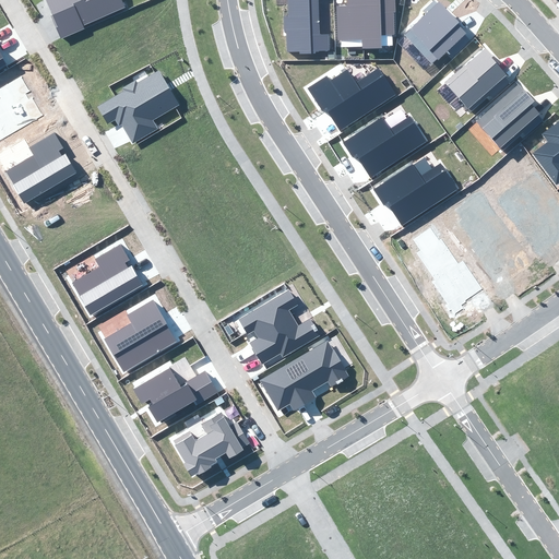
[(51,15),(61,39),(84,28),(83,25),(125,7),(121,0),(46,0),(54,15),(51,15)]
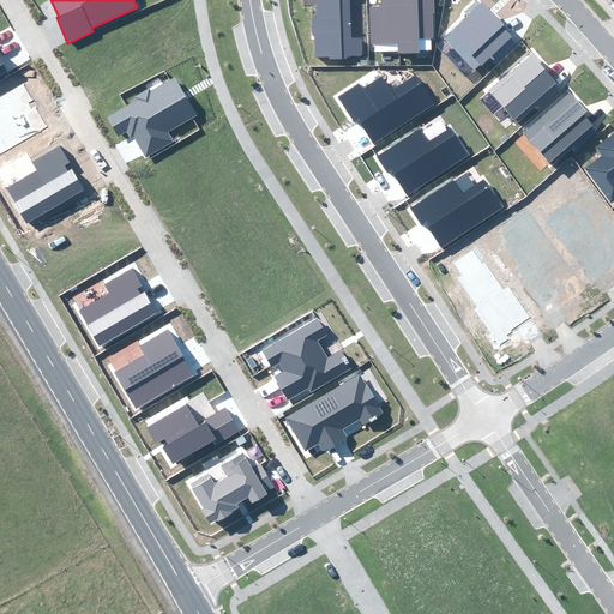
[(314,0),(315,17),(311,18),(311,36),(314,36),(315,58),(329,56),(330,59),(345,59),(345,56),(362,56),(362,37),(351,37),(349,0),(314,0)]
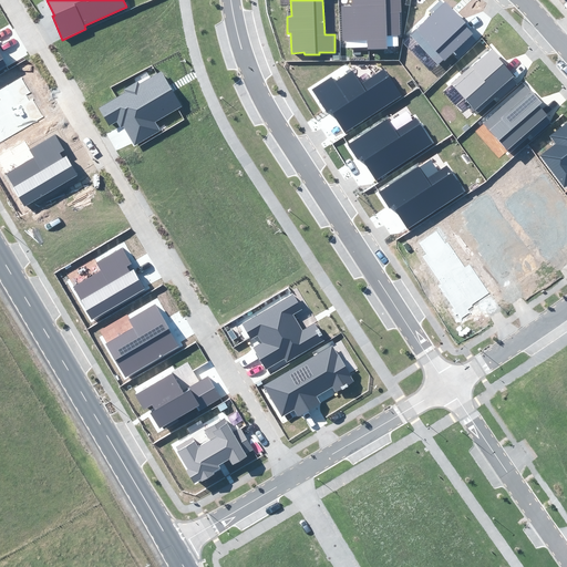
[(402,35),(400,0),(351,0),(352,7),(342,7),(343,40),(367,39),(368,50),(388,49),(388,37),(402,35)]
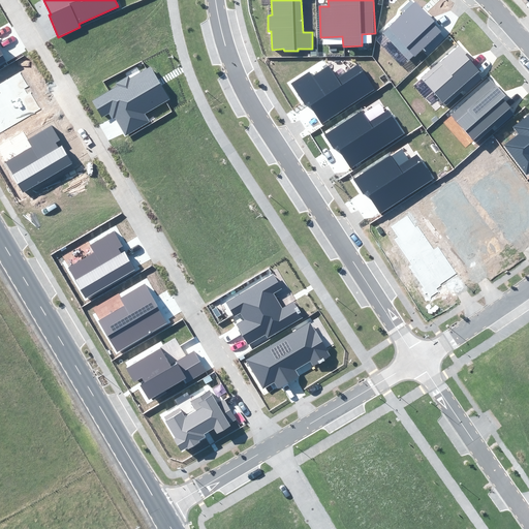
[(382,32),(408,59),(413,54),(415,56),(424,47),(429,52),(443,37),(439,33),(441,31),(433,23),(435,21),(415,1),(414,2),(411,0),(409,0),(399,10),(401,13),(382,32)]
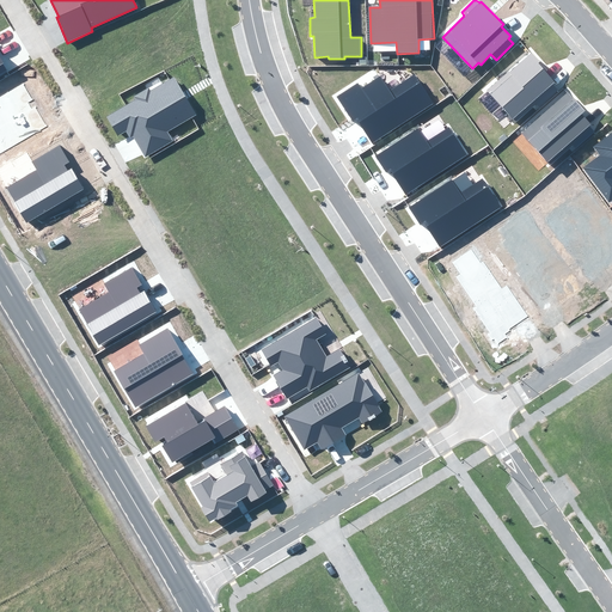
[(549,69),(532,51),(488,91),(516,122),(555,87),(552,85),(555,83),(545,72),(549,69)]
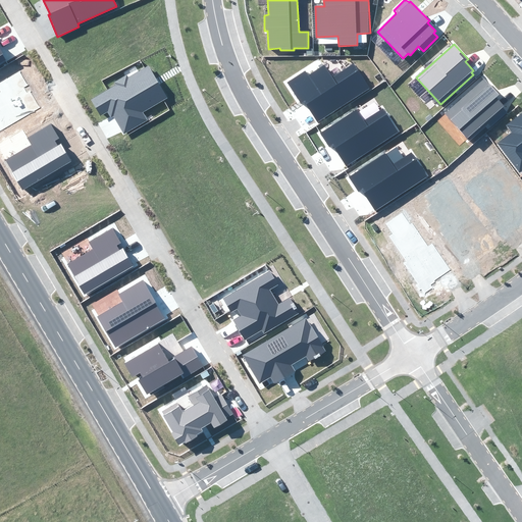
[(305,101),(318,120),(369,88),(353,64),(332,77),(324,64),(308,75),(305,71),(288,83),(301,104),(305,101)]
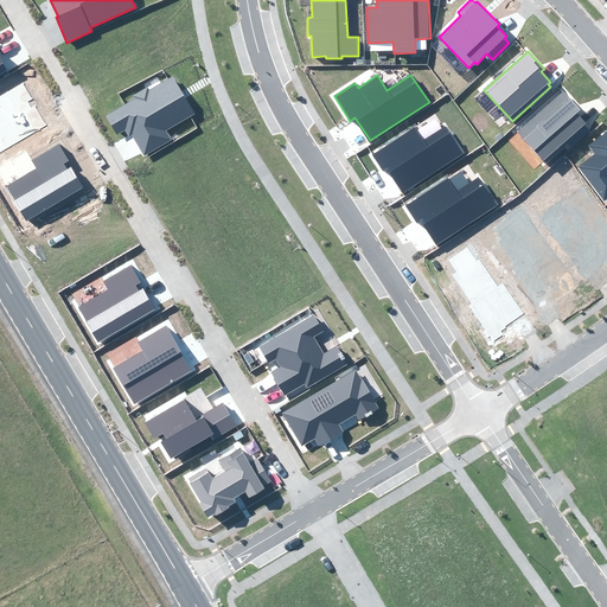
[(135,100),(107,115),(117,134),(126,129),(129,136),(132,135),(144,154),(170,139),(165,131),(195,114),(173,76),(149,89),(147,88),(133,96),(135,100)]
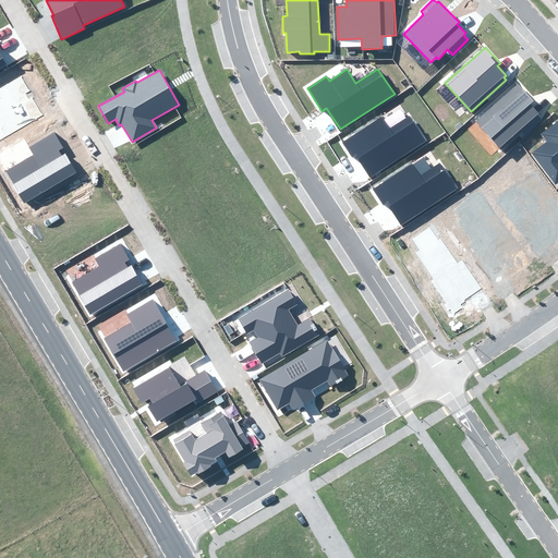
[(0,140),(43,116),(33,97),(29,99),(26,94),(29,91),(21,75),(0,87),(0,97),(0,98),(0,97),(0,140)]
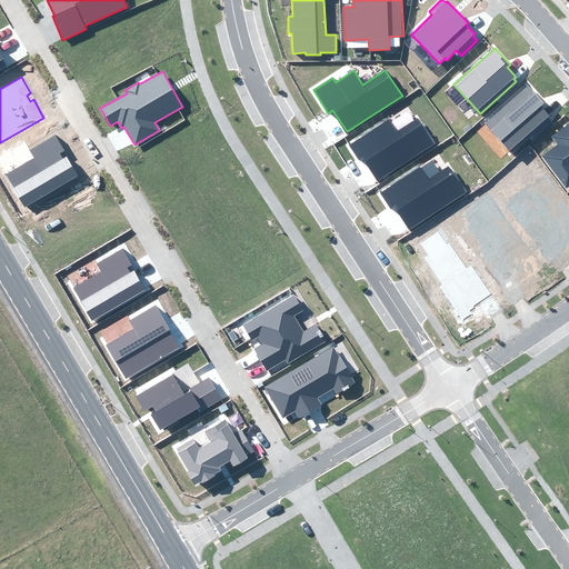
[(485,123),(509,151),(549,116),(540,106),(543,102),(528,85),(485,123)]
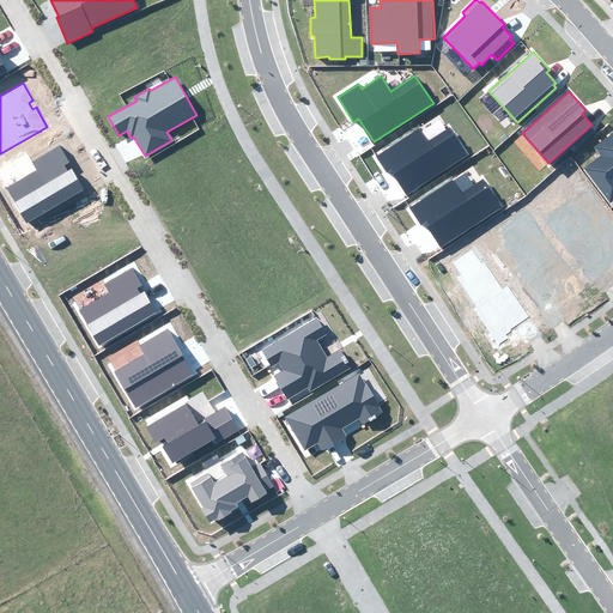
[(392,169),(407,193),(467,153),(449,127),(428,141),(419,128),(376,156),(387,173),(392,169)]
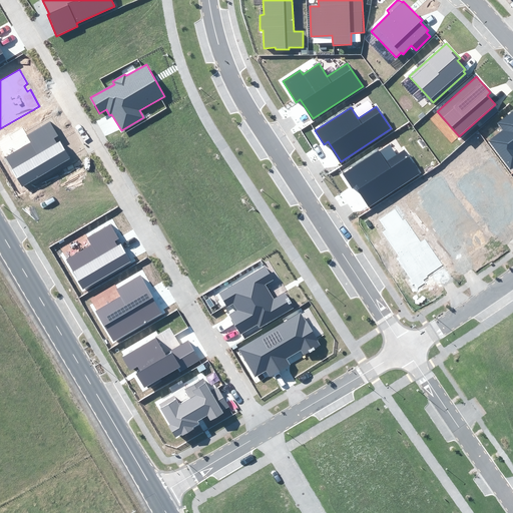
[(488,140),(511,170),(512,168),(512,109),(496,122),(502,130),(488,140)]
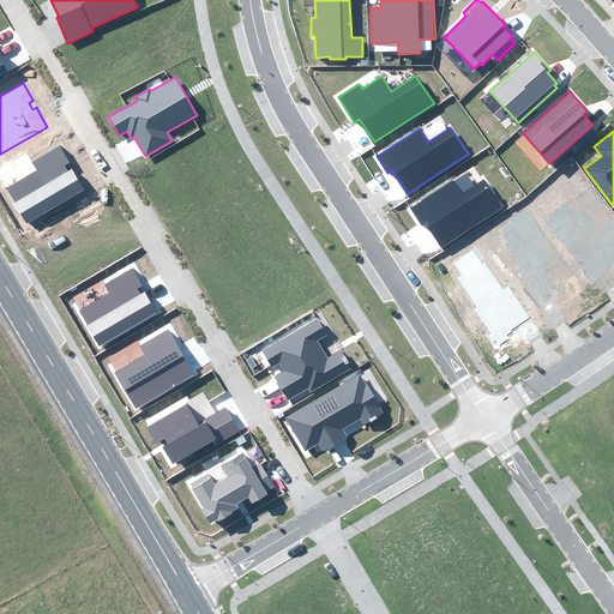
[(26,223),(84,190),(72,168),(67,172),(65,166),(70,163),(60,145),(31,162),(37,170),(6,188),(26,223)]
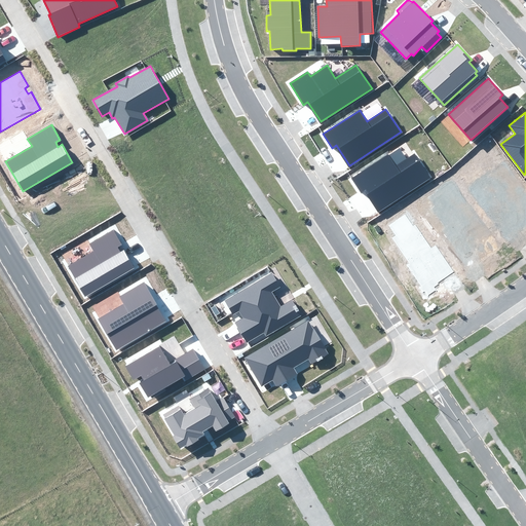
[(365,191),(378,211),(429,177),(415,154),(406,160),(400,149),(388,156),(388,155),(351,179),(361,193),(365,191)]
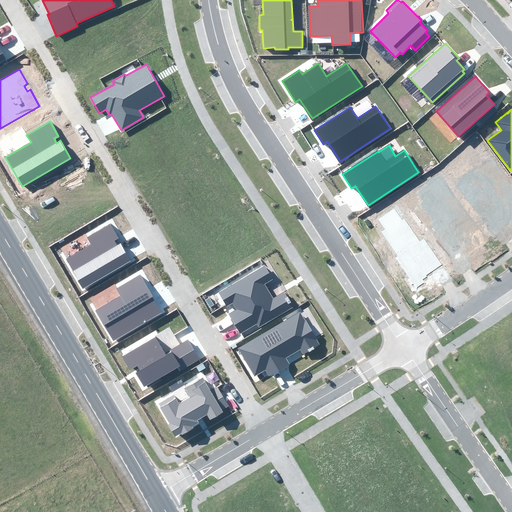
[(425,275),(441,265),(424,239),(419,242),(404,218),(402,220),(394,209),(378,219),(384,229),(381,231),(397,256),(395,257),(412,284),(413,283),(417,288),(425,283),(423,279),(426,277),(425,275)]
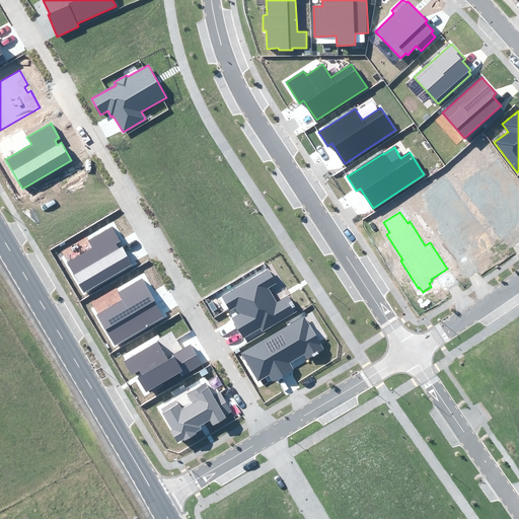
[(84,293),(133,265),(122,247),(119,249),(116,244),(121,241),(112,226),(87,240),(91,247),(66,262),(84,293)]
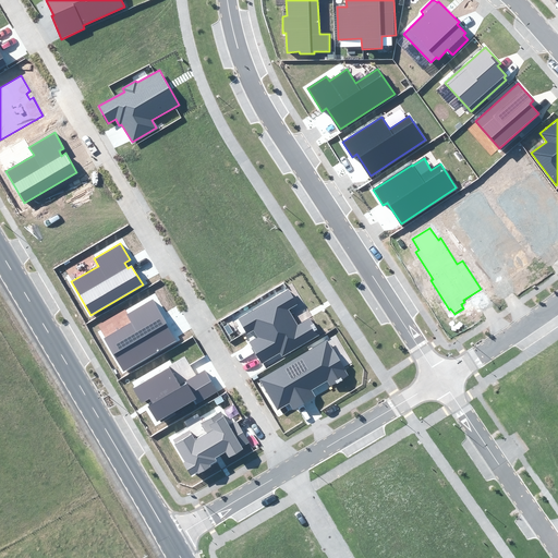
[(249,342),(262,364),(280,353),(282,358),(319,335),(310,318),(298,326),(289,310),(296,304),(288,290),(240,319),(249,334),(253,330),(257,337),(249,342)]
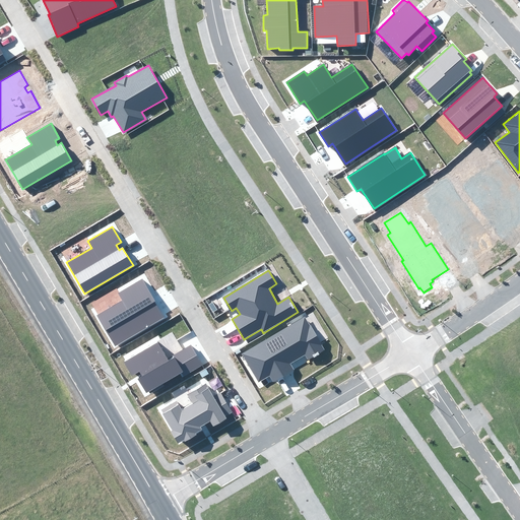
[(165,318),(142,279),(118,294),(122,301),(96,316),(115,346),(165,318)]
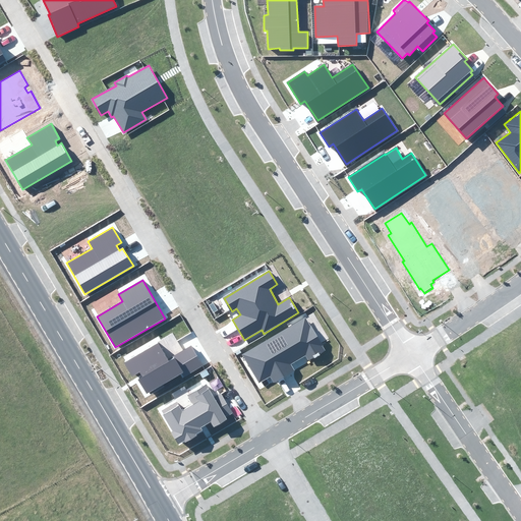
[(310,327),(305,317),(241,354),(258,384),(270,378),(273,383),(295,370),(291,364),(305,356),(308,360),(326,351),(311,326),(310,327)]
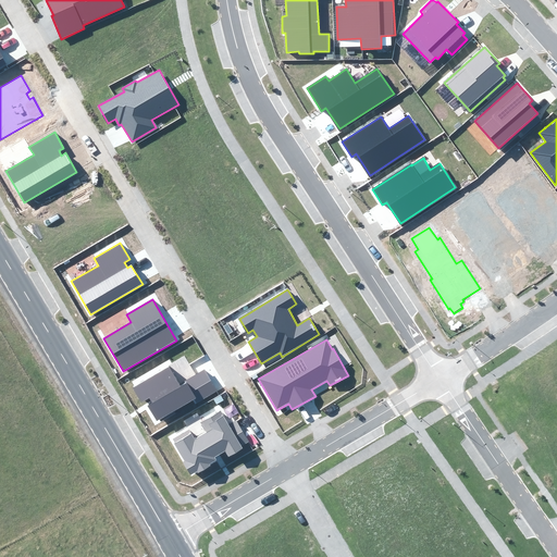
[(195,405),(218,391),(205,370),(180,384),(170,367),(133,387),(141,403),(149,398),(152,404),(148,406),(157,421),(193,400),(195,405)]
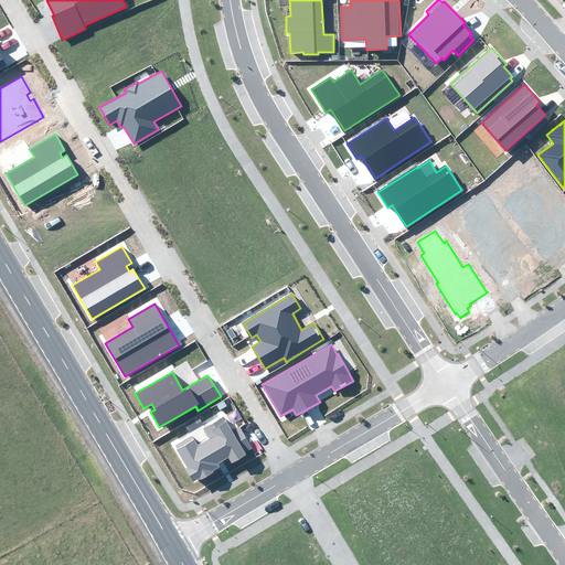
[(232,429),(225,416),(203,428),(209,438),(196,446),(192,437),(176,446),(189,468),(187,469),(193,481),(200,478),(201,480),(213,472),(213,471),(220,467),(219,465),(228,458),(232,465),(247,456),(246,452),(254,448),(240,425),(232,429)]
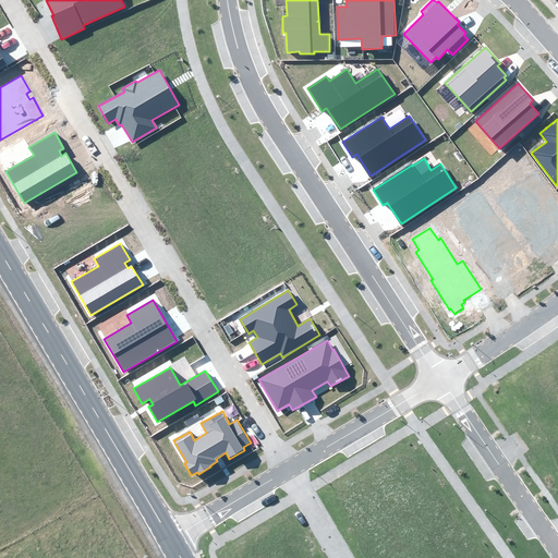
All buildings are outlined.
